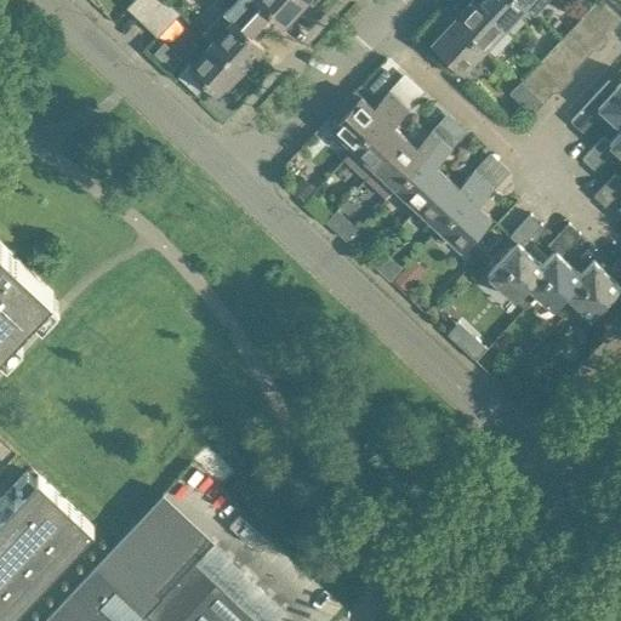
[(142,21),(160,0),(132,0),(126,7),(142,21)]
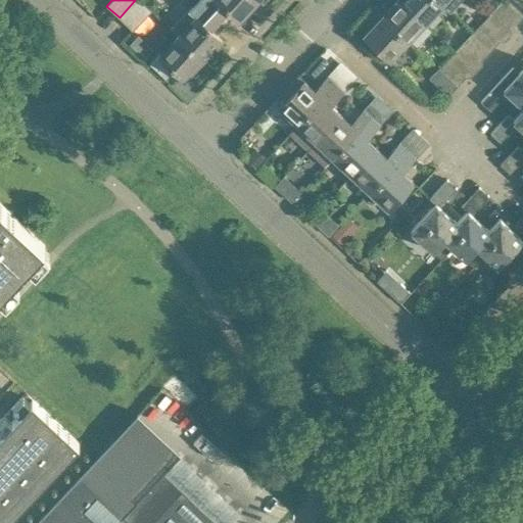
[(133,30),(152,9),(144,1),(142,0),(135,0),(120,17),(133,30)]
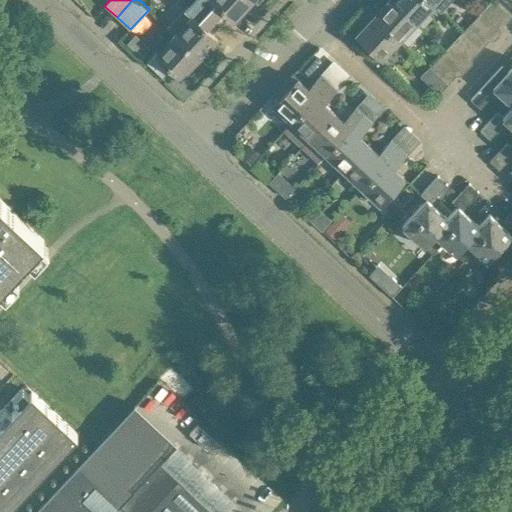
[(153,0),(142,0),(141,1),(149,9),(151,11),(157,4),(153,0)]
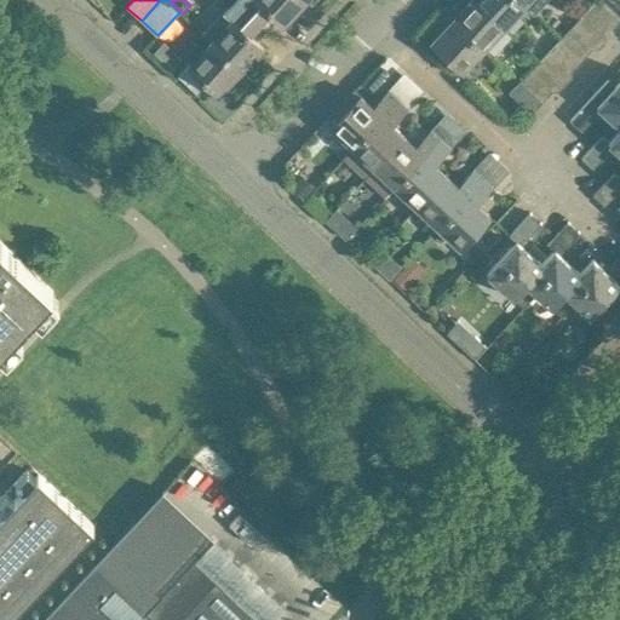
[(251,34),(262,23),(236,0),(233,0),(204,33),(211,40),(210,40),(242,70),(242,69),(241,68),(259,47),(262,50),(264,46),(251,34)]
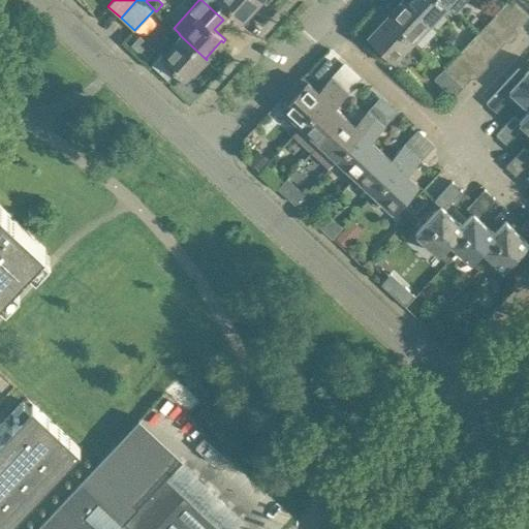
[(261,1),(260,0),(201,0),(223,20),(231,10),(243,21),(245,19),(243,18),(259,0),(261,1)]
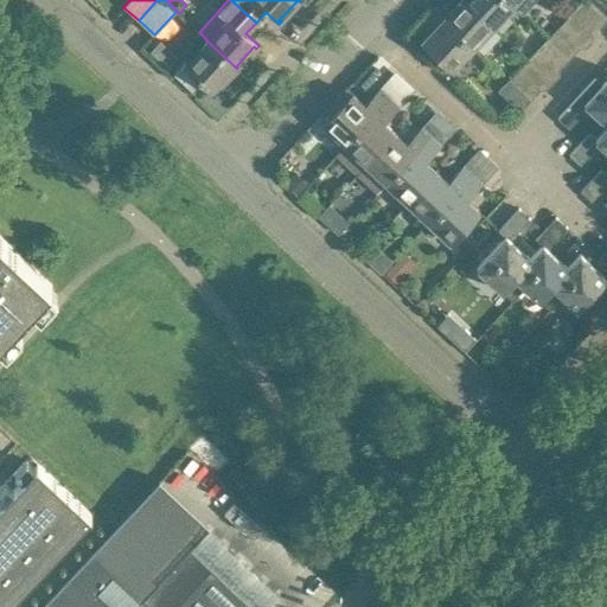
[(493,26),(464,0),(459,0),(451,8),(446,4),(436,14),(473,48),(493,26)]
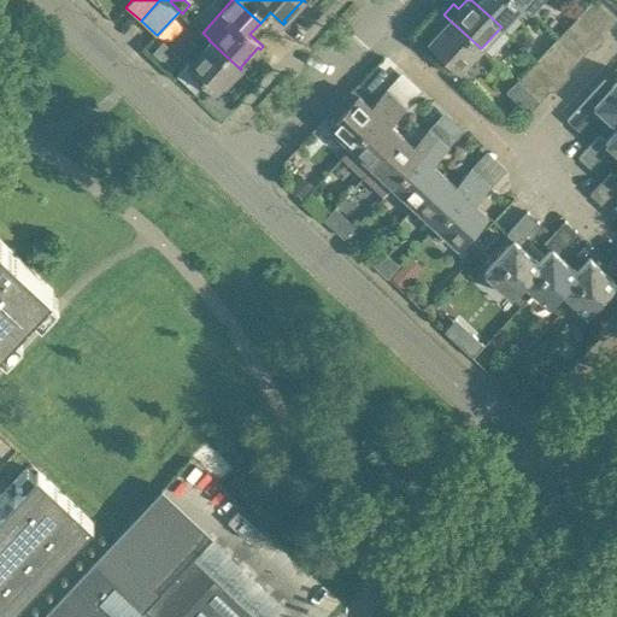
[(527,12),(513,0),(471,0),(501,27),(513,15),(517,17),(527,12)]
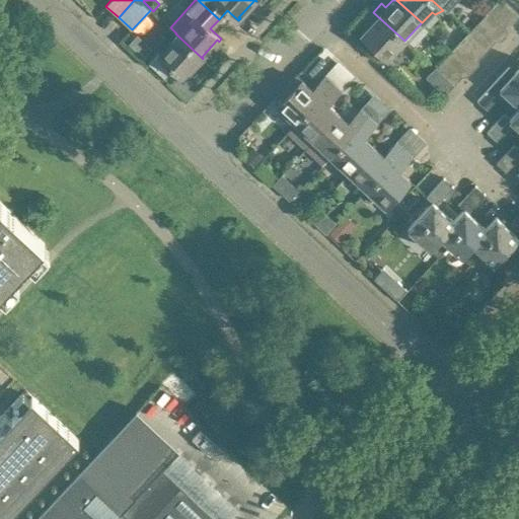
[(432,0),(443,10),(446,12),(457,0),(432,0)]
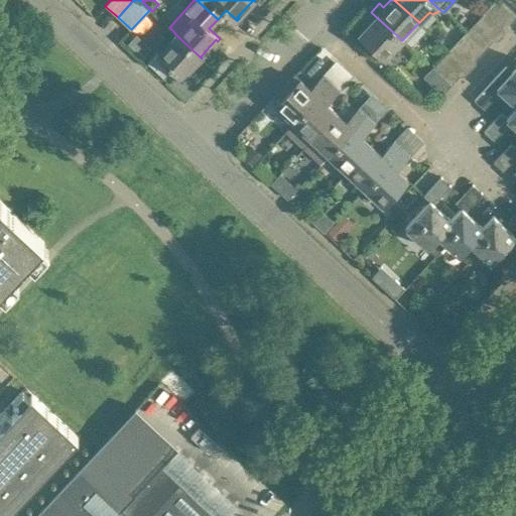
[(515,15),(515,13),(501,0),(495,0),(490,6),(508,24),(515,15)]
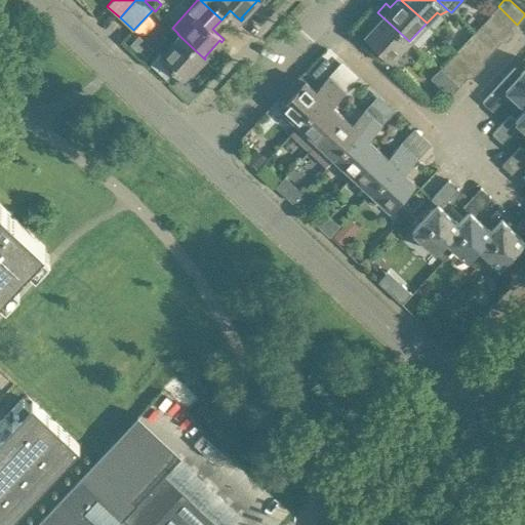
[(524,0),(510,0),(524,13),(524,0)]
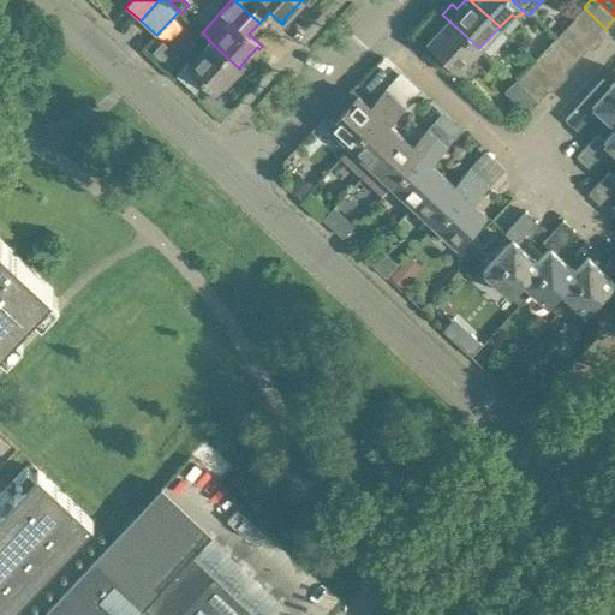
[(479,48),(442,15),(433,24),(439,29),(428,41),(459,71),(479,48)]
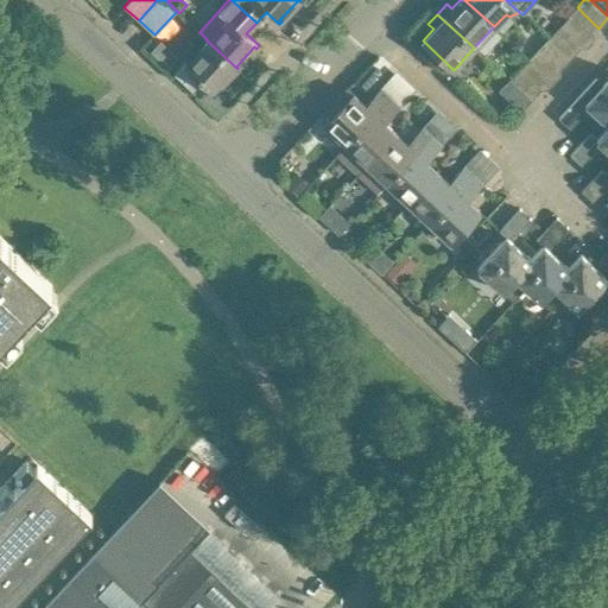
[(580,48),(558,27),(548,39),(569,59),(580,48)]
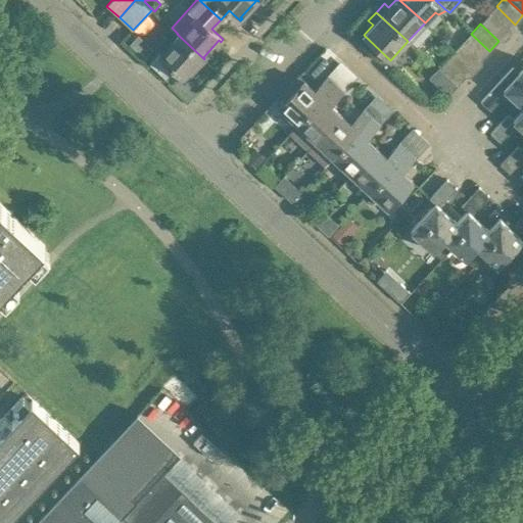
[(158,54),(150,62),(167,78),(175,69),(185,79),(186,78),(185,77),(201,59),(203,60),(204,59),(177,34),(158,53),(158,54)]
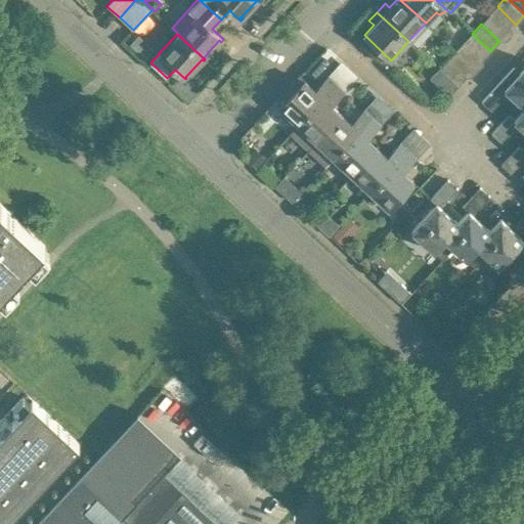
[(474,69),(490,51),(472,34),(455,51),(474,69)]
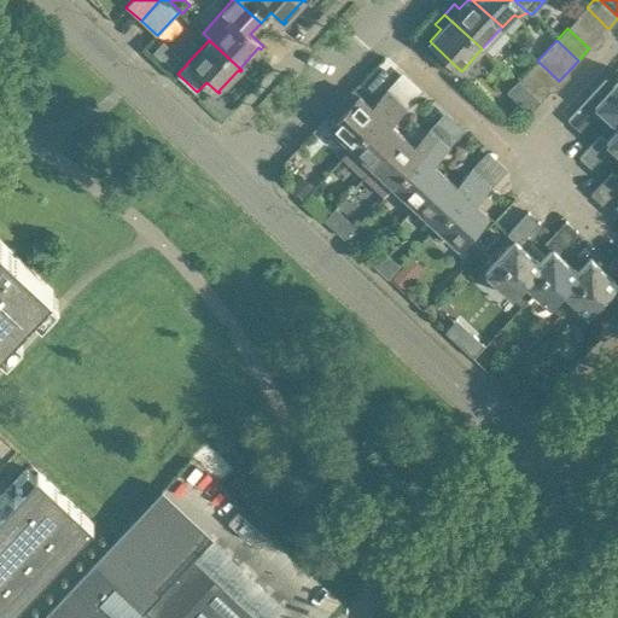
[(559,81),(537,60),(518,82),(540,103),(559,81)]
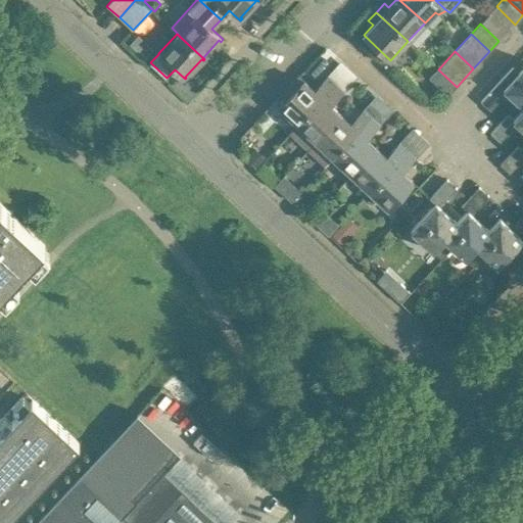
[(522,66),(519,72),(513,66),(481,101),(491,110),(508,92),(522,106),(522,66)]
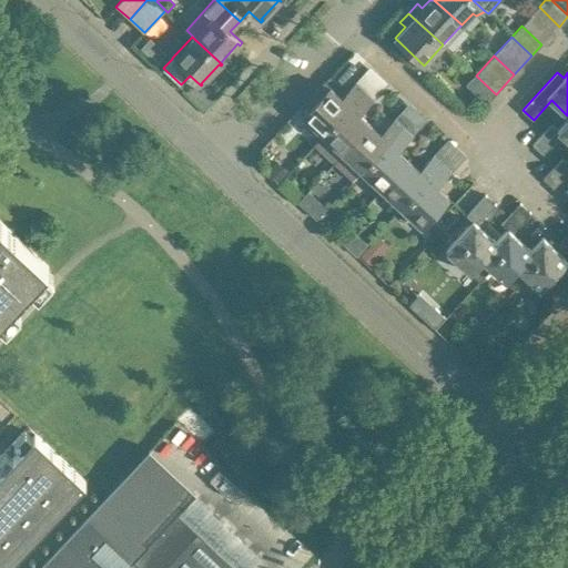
[(496,94),(476,75),(466,85),(486,104),(496,94)]
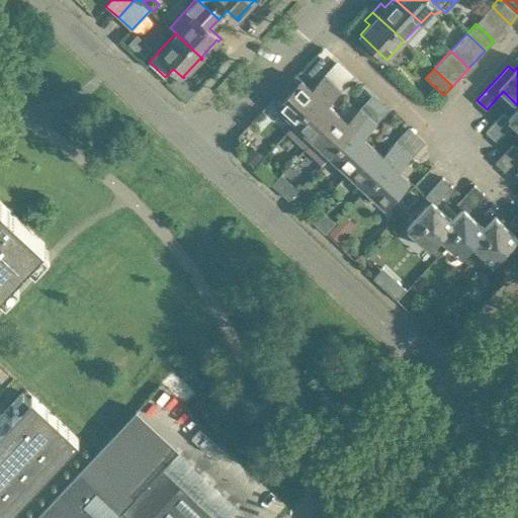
[(294,122),(332,82),(324,75),(311,88),(300,79),(276,105),(294,122)]
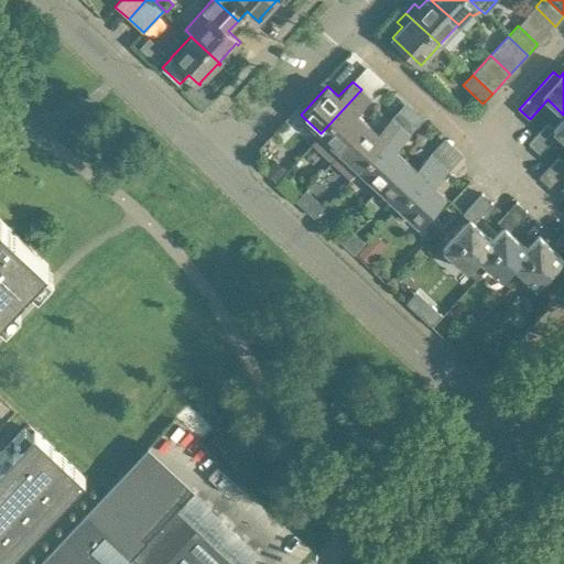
[(340,152),(367,122),(357,114),(371,98),(361,89),(321,133),(312,143),(332,162),(340,152)]
